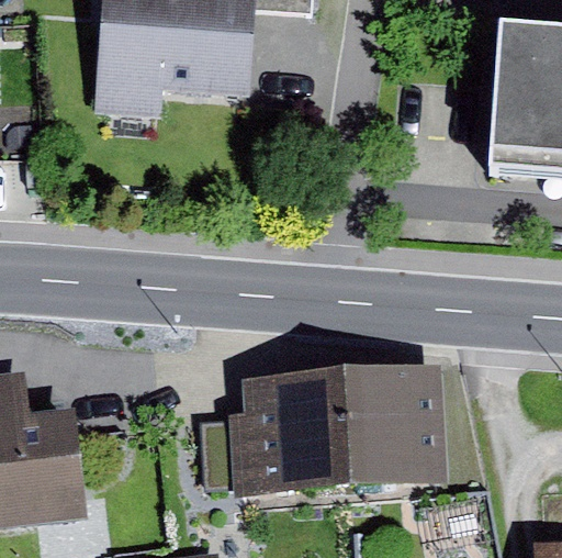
[(100,0),(92,111),(160,116),(163,88),(250,93),(255,10),(255,0),(100,0)]
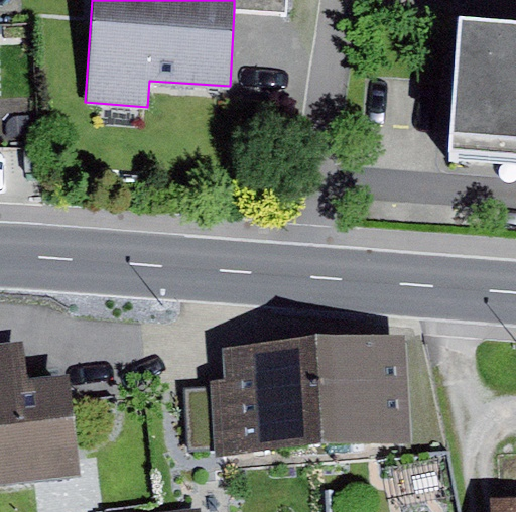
[(234,0),(234,9),(285,13),(286,0),(234,0)]
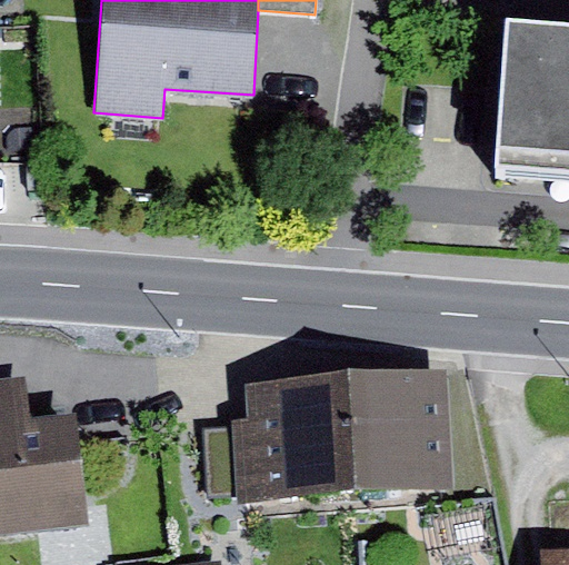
[(568,176),(568,21),(503,17),(493,172),(568,176)]
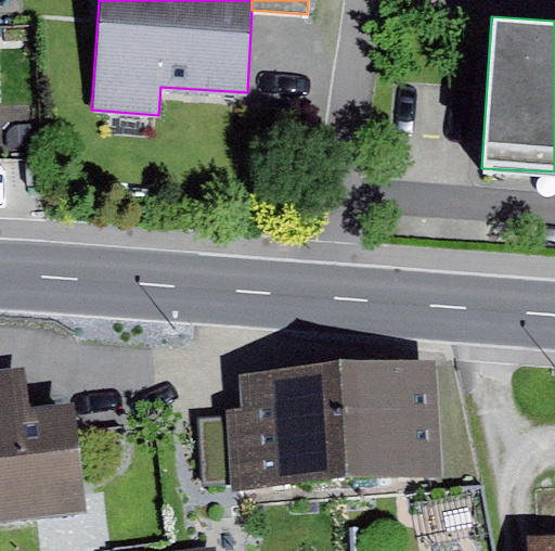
[(436,360),(339,366),(346,483),(442,477),(436,360)]
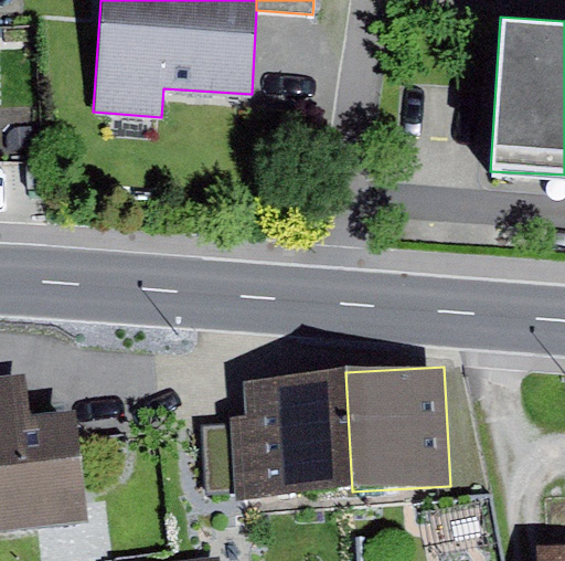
[(24,371),(0,373),(0,531),(87,520),(74,410),(30,415),(24,371)]
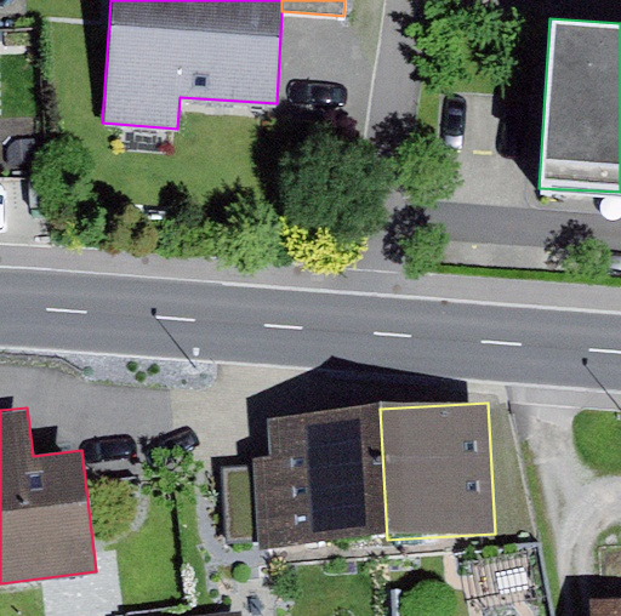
[(387,540),(380,409),(268,415),(271,457),(254,458),(255,465),(258,537),(258,546),(387,540)]
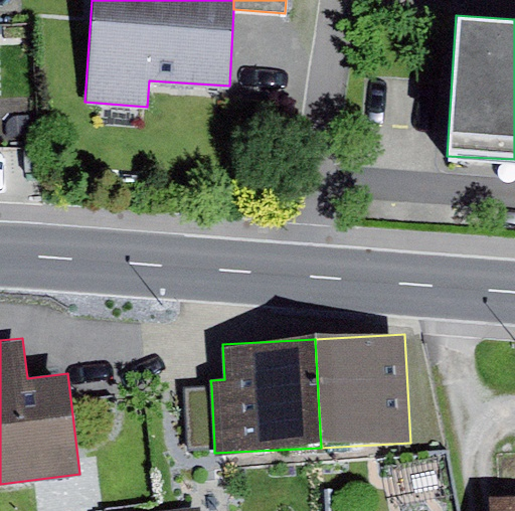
[(214,446),(211,385),(187,386),(189,447),(214,446)]
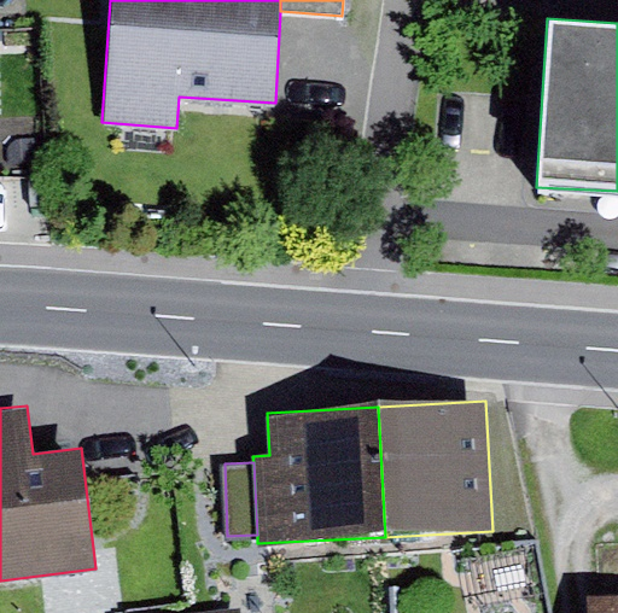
[(617,612),(617,594),(589,595),(588,612),(617,612)]
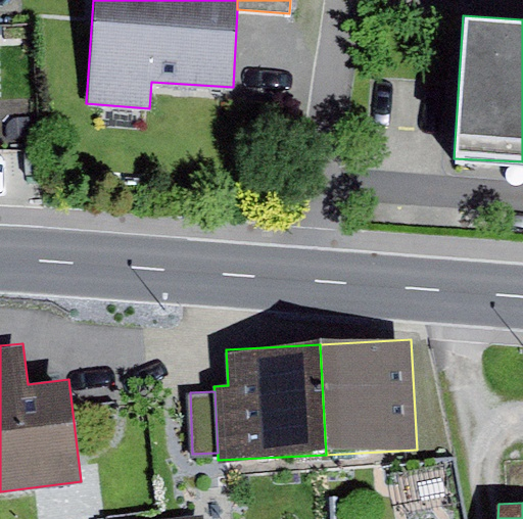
All buildings are outlined.
